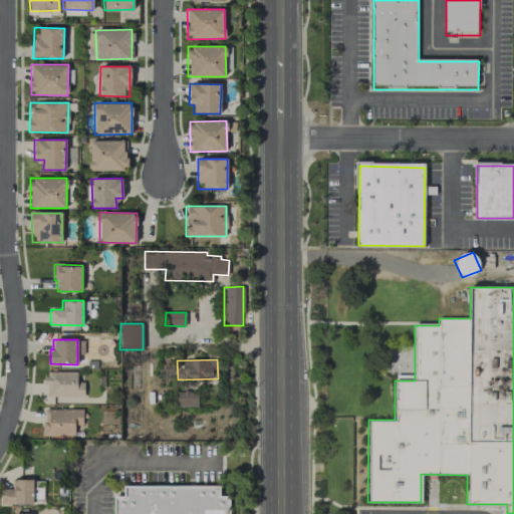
[(83,397),(84,382),(76,381),(76,373),(46,373),(45,397),(83,397)]
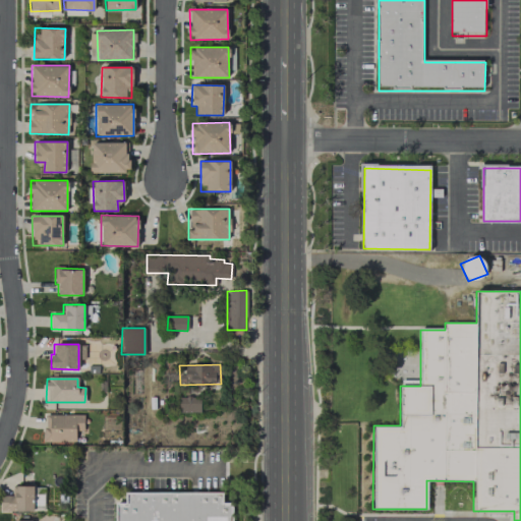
[(200,397),(178,396),(177,412),(199,413),(200,397)]
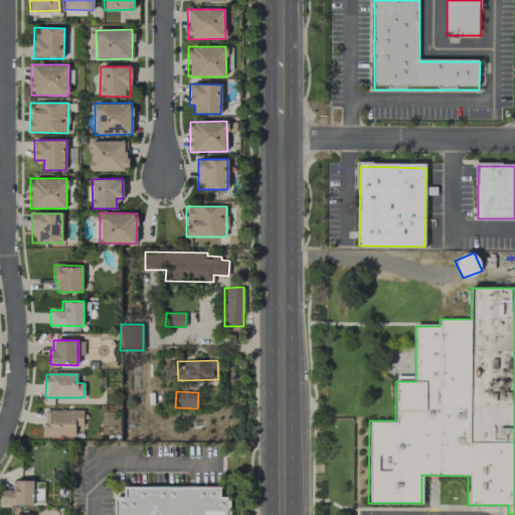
[(82,409),(43,409),(43,437),(74,437),(74,425),(82,425),(82,409)]
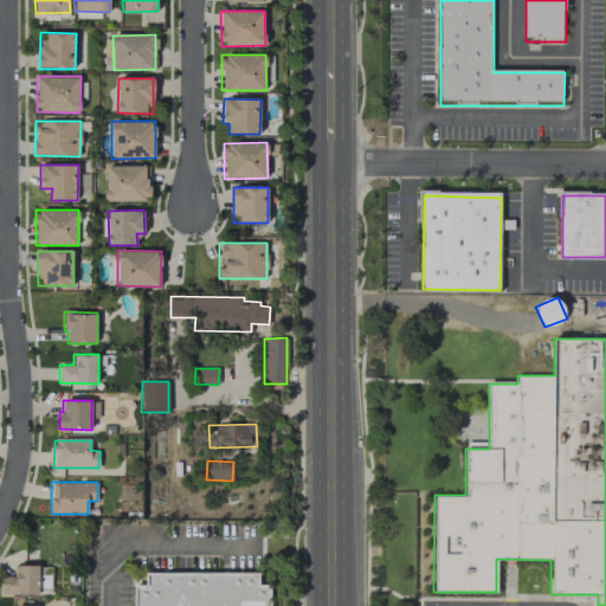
[(38,565),(14,565),(14,577),(0,577),(0,593),(38,594),(38,565)]
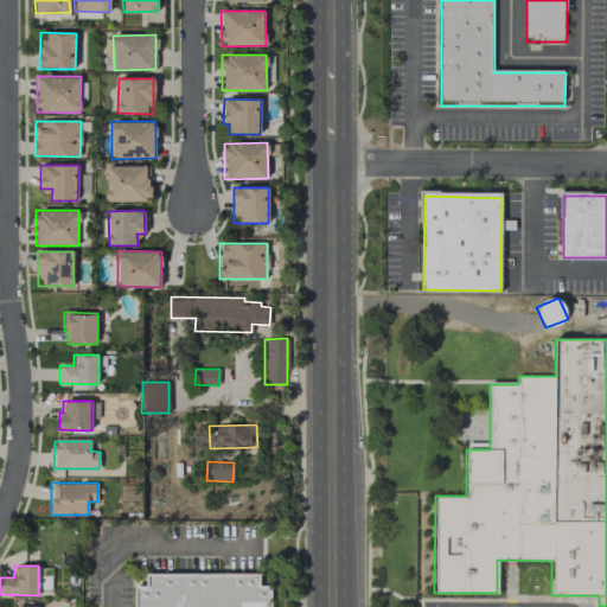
[(39,595),(51,595),(51,568),(39,567),(39,595)]
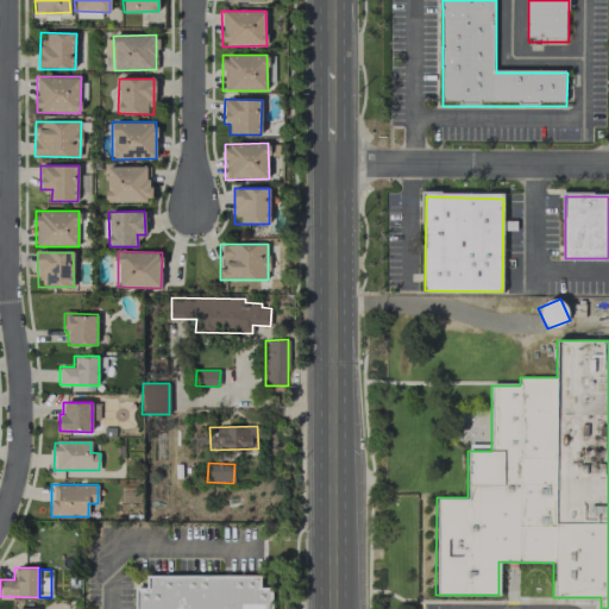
[(145,575),(258,576),(258,586),(271,586),(270,608),(135,608),(135,588),(145,588),(145,575)]
